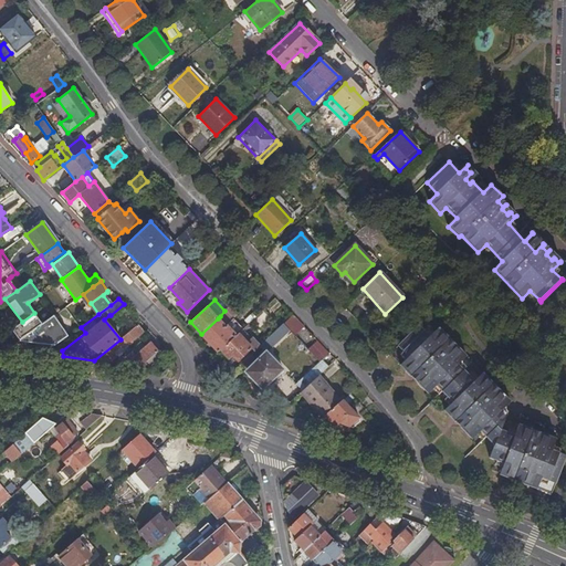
[(233,318),(240,312),(232,304),(226,311),(233,318)]
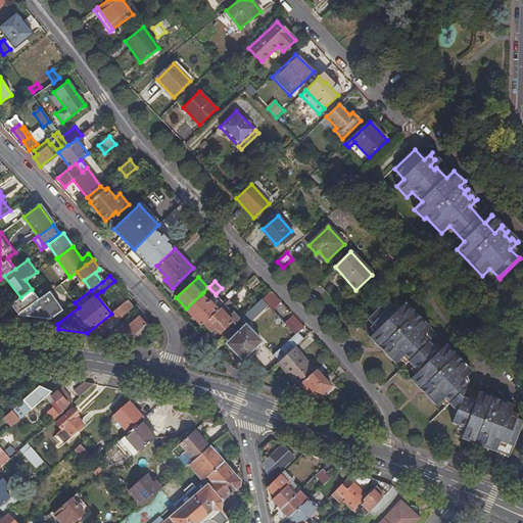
[(225,303),(216,294),(208,287),(207,287),(203,292),(201,294),(208,301),(208,300),(218,310),(220,308),(225,303)]
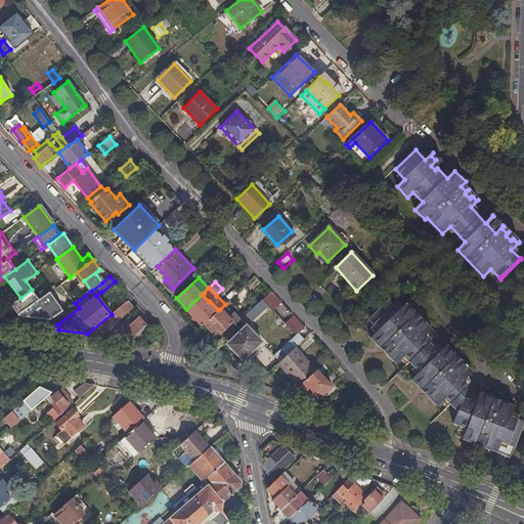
[(247,297),(241,290),(228,301),(235,308),(247,297)]
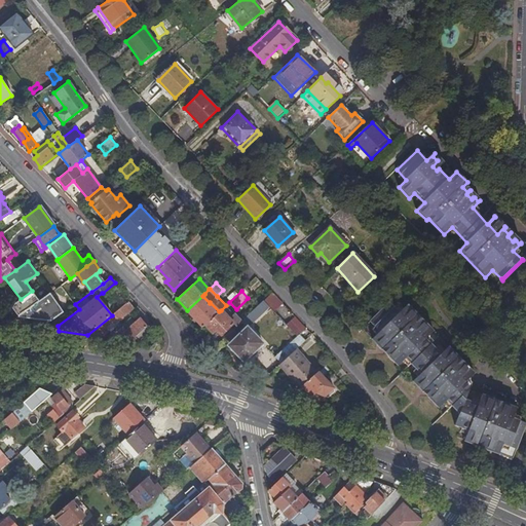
[(45,297),(29,308),(16,317),(51,323),(66,311),(51,292),(47,295),(45,297)]
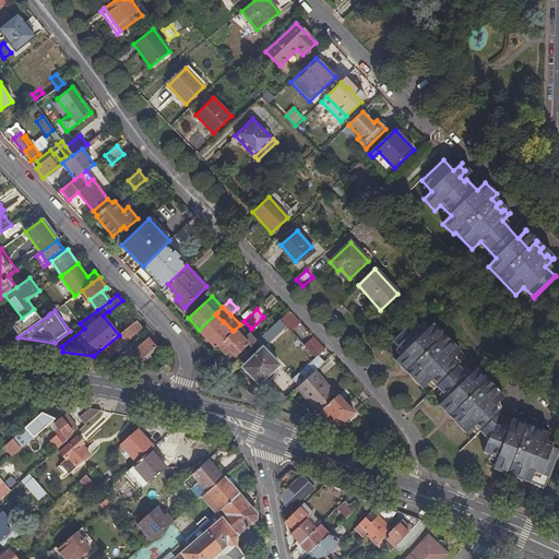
[(290,310),(281,320),(298,337),(308,329),(290,310)]
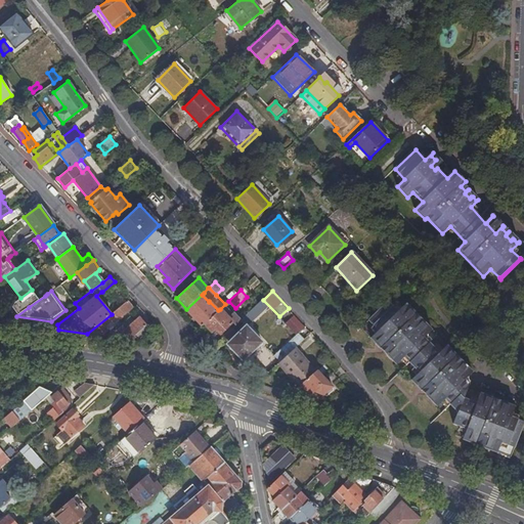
[(209,302),(202,295),(186,309),(186,310),(201,326),(205,323),(218,310),(209,301),(209,302)]
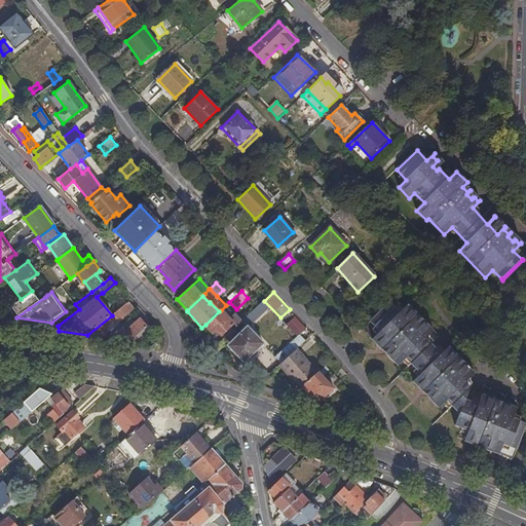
[(389,301),(370,321),(379,331),(371,339),(372,339),(373,338),(377,341),(378,341),(379,341),(380,340),(385,345),(381,348),(382,349),(384,347),(389,352),(387,354),(398,365),(406,358),(420,373),(412,381),(413,381),(414,380),(418,383),(419,384),(420,383),(421,382),(426,387),(422,391),(423,391),(425,389),(430,395),(428,397),(439,407),(446,400),(459,413),(454,425),(467,430),(463,441),(464,439),(470,441),(471,441),(472,439),(478,441),(477,446),(479,443),(486,446),(484,449),(504,456),(517,445),(525,422),(513,417),(516,407),(482,393),(478,404),(464,399),(470,388),(463,382),(474,372),(448,345),(441,353),(425,338),(434,330),(407,304),(400,311),(389,301)]
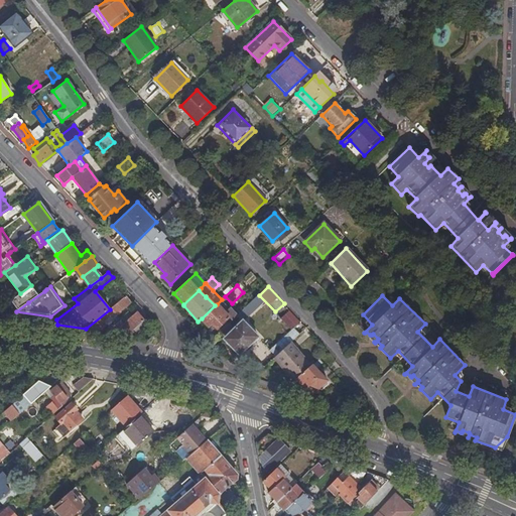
[(100,327),(99,328),(98,326),(97,325),(97,324),(98,323),(100,325),(101,324),(104,327),(108,324),(105,320),(115,312),(116,314),(131,302),(125,296),(110,309),(86,329),(99,332),(102,329),(100,327)]
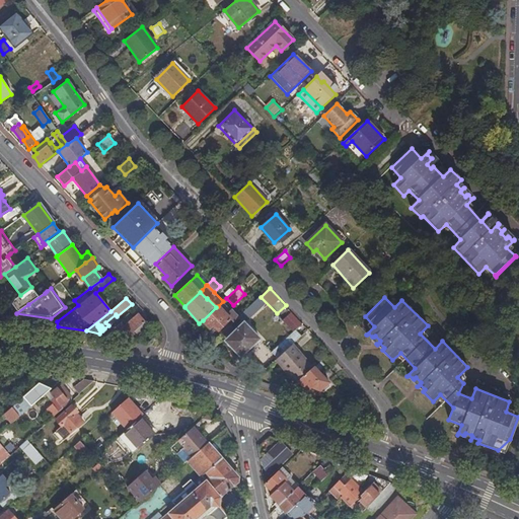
[(251,304),(241,314),(245,318),(255,308),(251,304)]
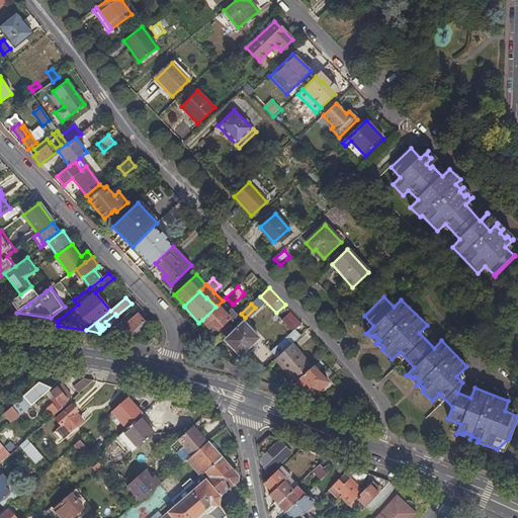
[(216,307),(202,320),(208,328),(212,325),(218,330),(230,318),(218,306),(216,307)]
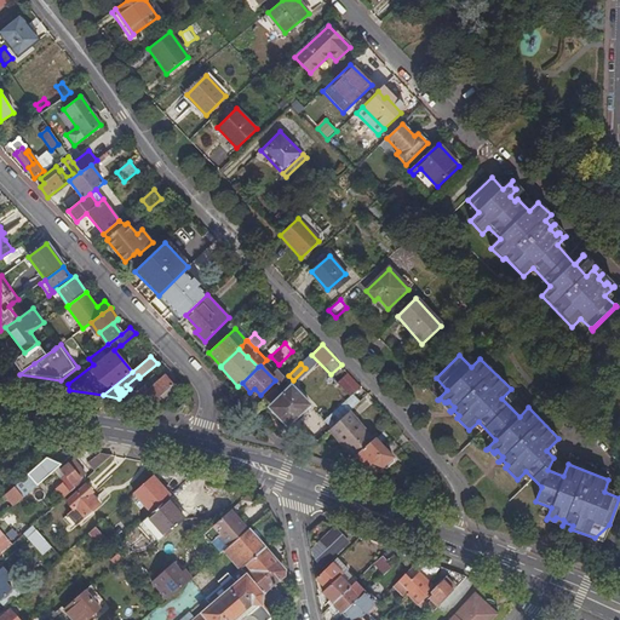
[(349,372),(338,383),(351,396),(352,395),(362,386),(349,372)]
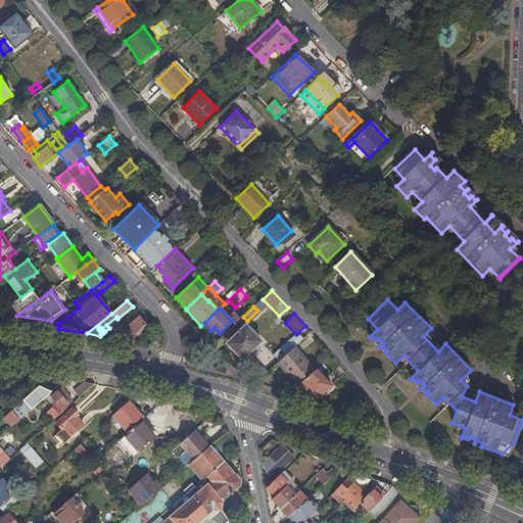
[(121,332),(128,341),(147,324),(139,316),(126,328),(121,322),(109,332),(114,338),(121,332)]
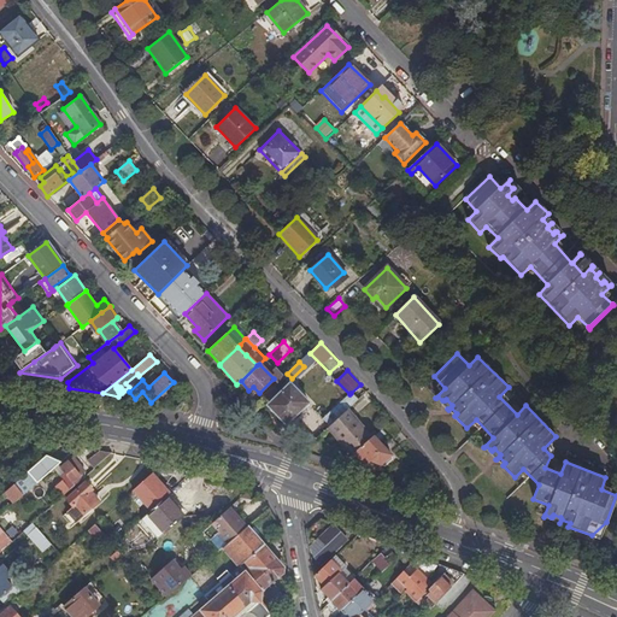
[(291,383),(280,393),(270,403),(278,411),(276,413),(286,424),(309,403),(291,383)]
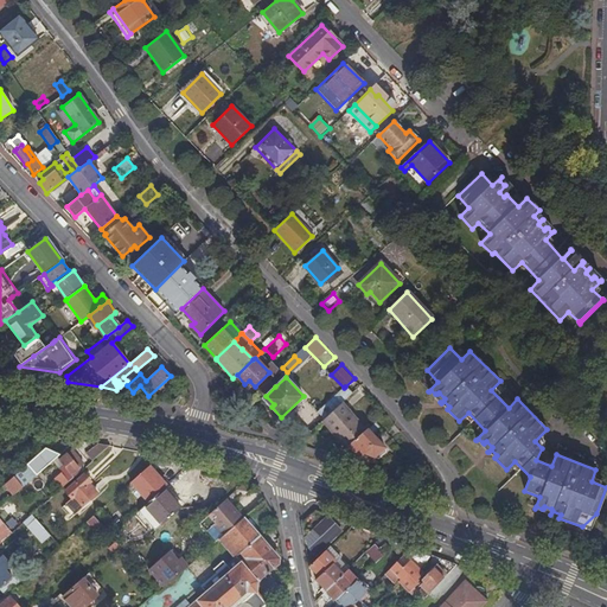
[(268,381),(260,389),(266,396),(275,387),(268,381)]
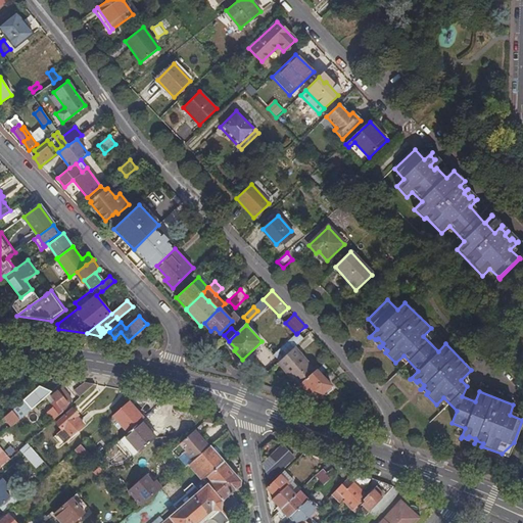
[(294,347),(301,340),(296,334),(273,353),(279,361),(294,347)]
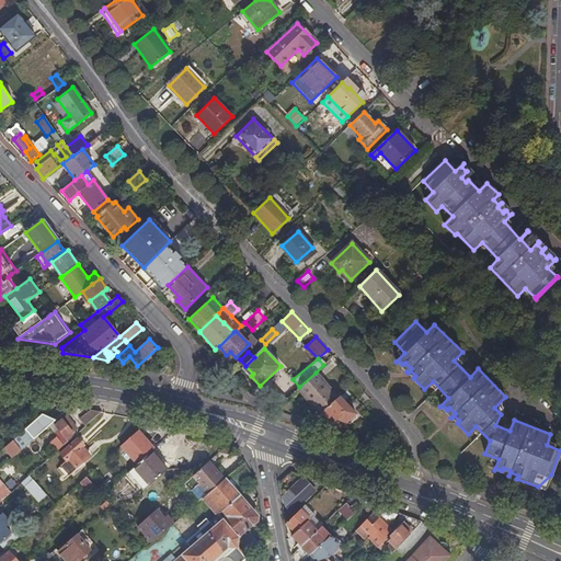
[(299,387),(298,388),(320,413),(322,411),(339,397),(316,373),(299,387)]
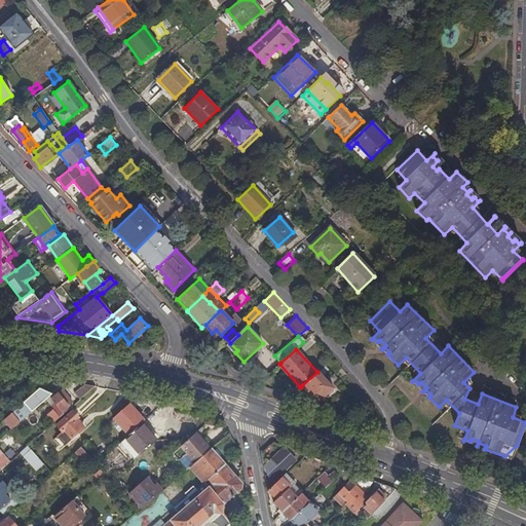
[(334,387),(318,371),(317,372),(302,385),(308,392),(311,389),(313,391),(325,396),(334,387)]
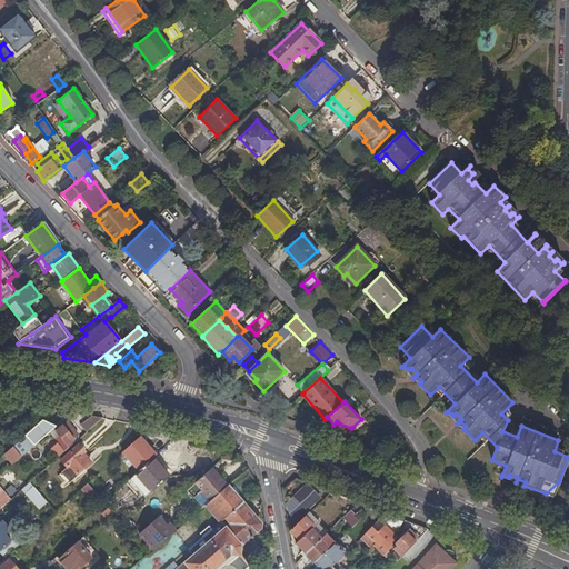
[(82,426),(88,432),(103,418),(93,416),(82,426)]
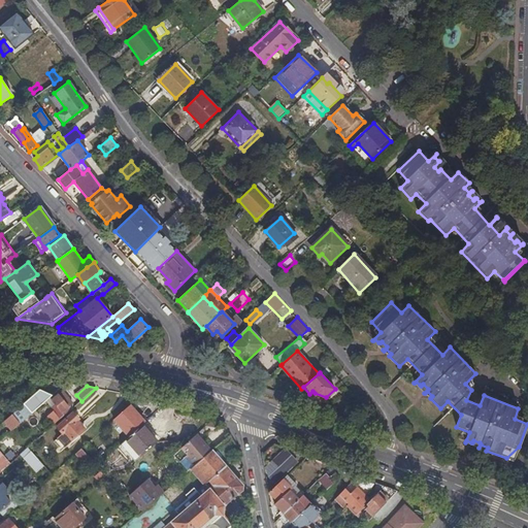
[(55,394),(42,388),(12,415),(20,424),(45,401),(55,394)]
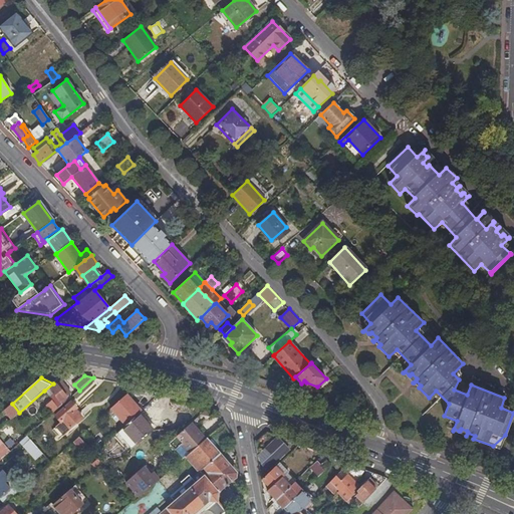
[(56,397),(52,401),(58,408),(69,399),(67,397),(71,393),(61,380),(50,390),(56,397)]
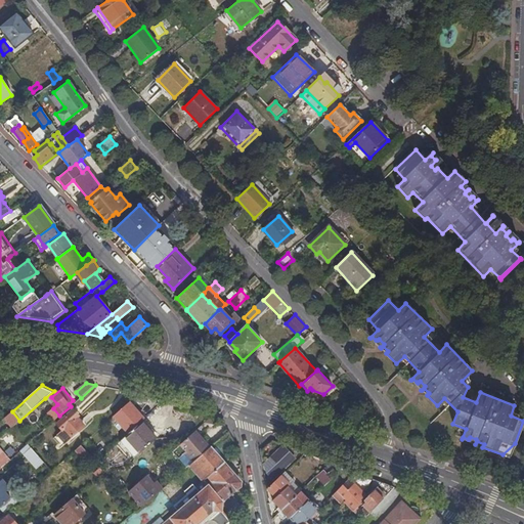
[(141,422),(143,419),(129,402),(113,417),(128,433),(141,422)]
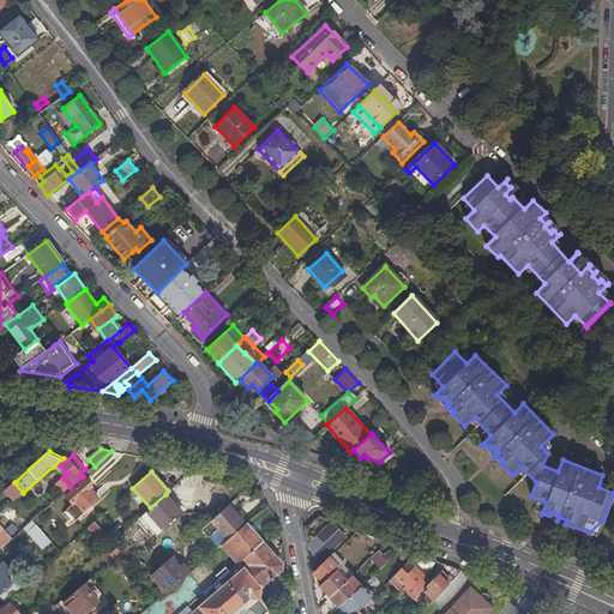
[(62,477),(55,483),(64,493),(70,487),(62,479),(62,477)]
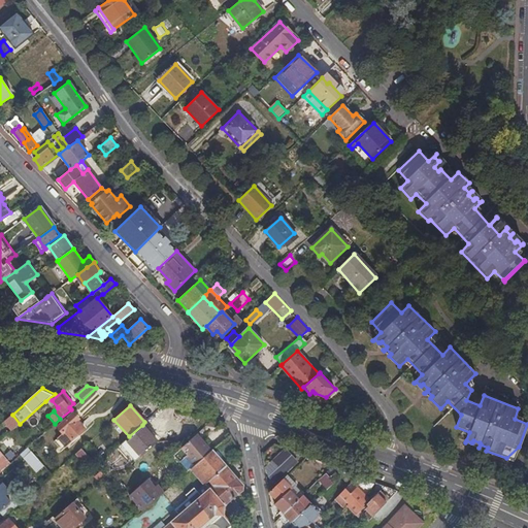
[(65,447),(85,429),(77,421),(79,420),(73,413),(58,427),(63,433),(58,438),(65,447)]
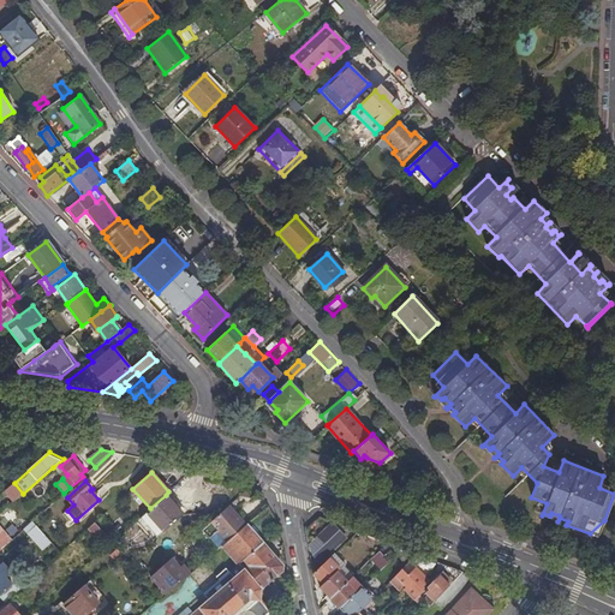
[(5,490),(15,501),(23,494),(15,483),(5,490)]
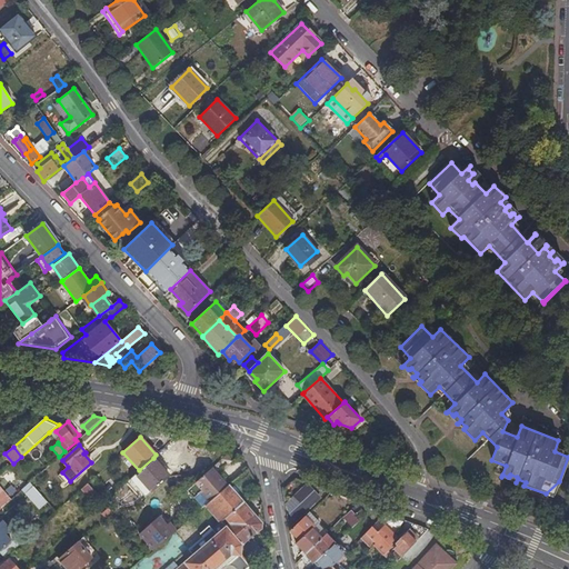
[(151,492),(170,476),(153,458),(139,470),(136,475),(151,492)]
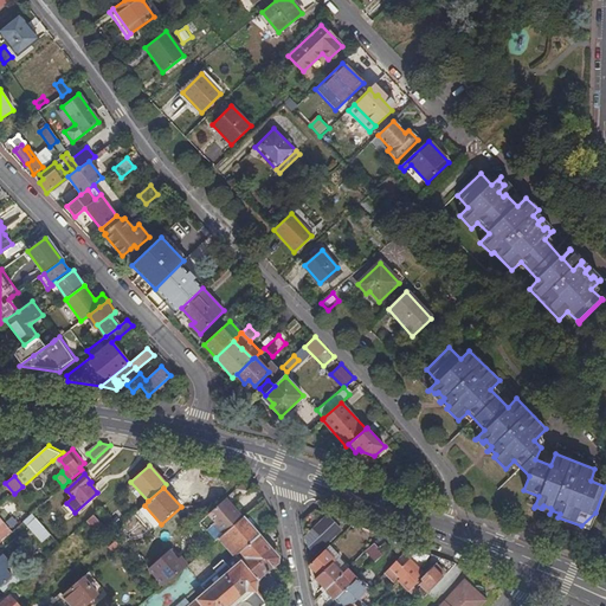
[(224,534),(243,517),(226,497),(207,515),(224,534)]
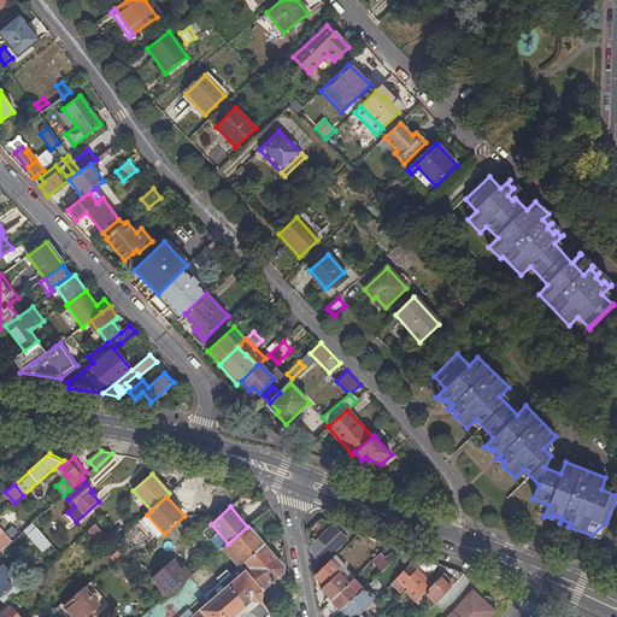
[(18,532),(25,526),(12,511),(5,518),(18,532)]
